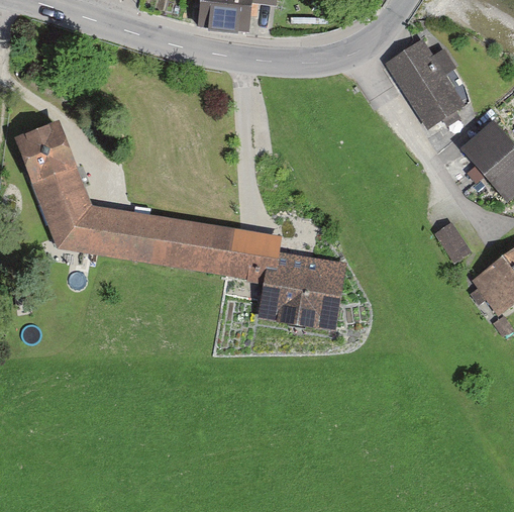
[(203,0),(200,29),(246,35),(250,1),(275,4),(275,0),(203,0)]
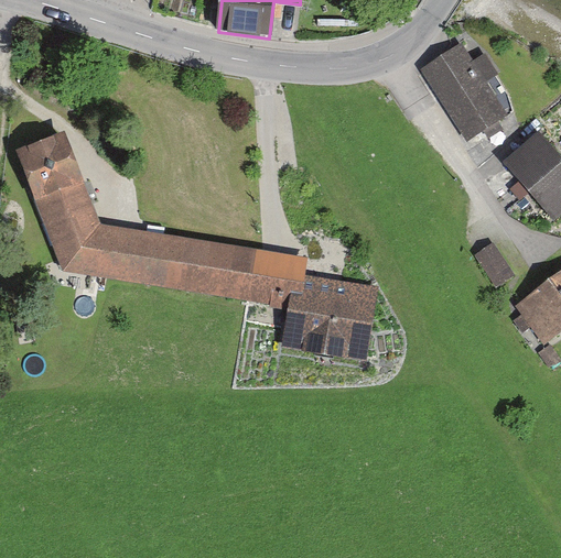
[(471,63),(457,44),(417,72),(463,139),(505,111),(485,83),(496,75),(483,55),(471,63)]
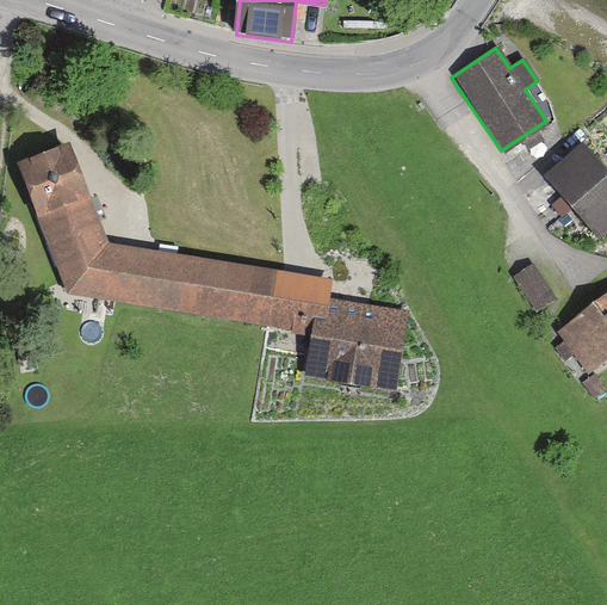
[(606,229),(606,173),(582,142),(543,173),(595,239),(606,229)]
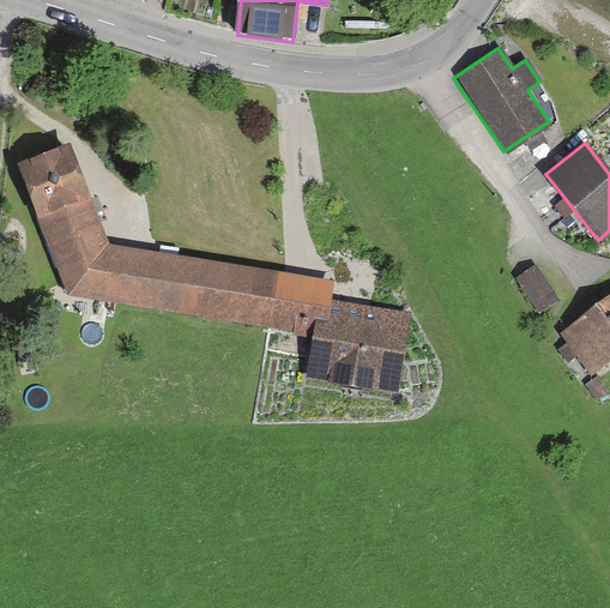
[(17,164),(36,216),(88,197),(68,145),(17,164)]
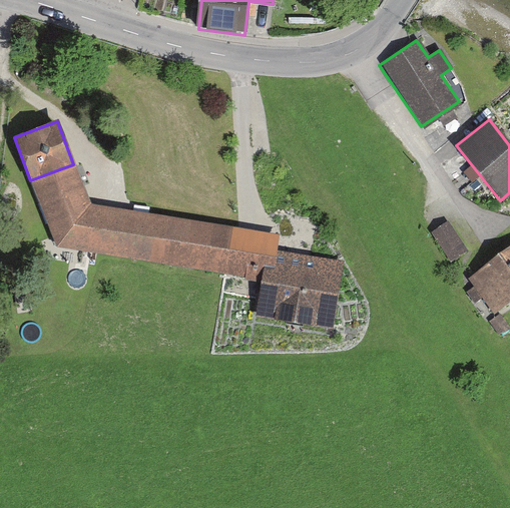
[(89,201),(73,164),(30,180),(53,245),(262,280),(257,311),(330,323),(339,256),(300,250),(278,246),(279,233),(89,201)]
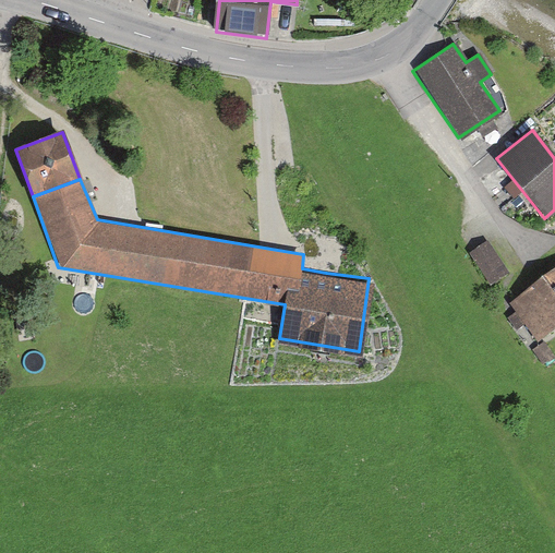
[(487,237),(473,247),(494,279),(509,269),(487,237)]
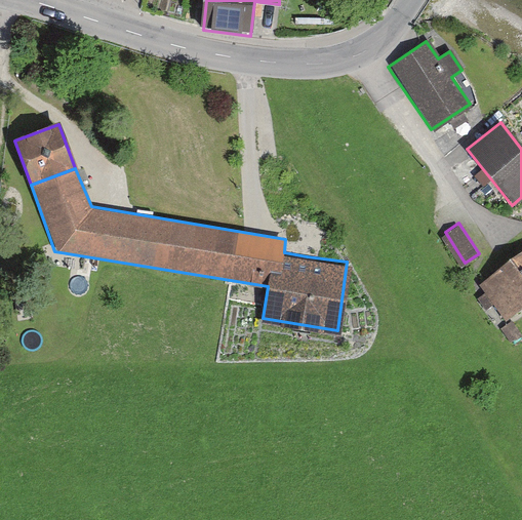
[(521,252),(481,283),(507,317),(521,306),(521,252)]
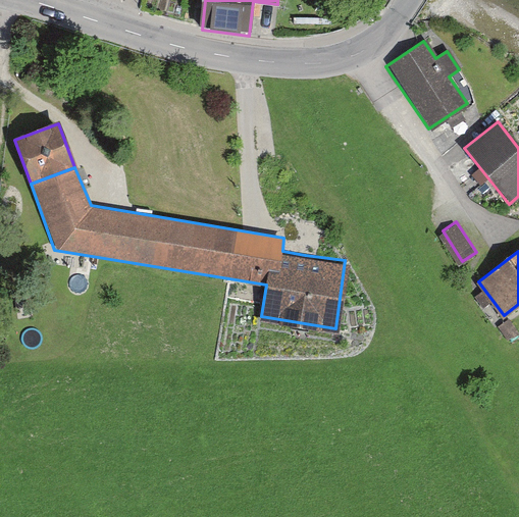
All buildings are outlined.
